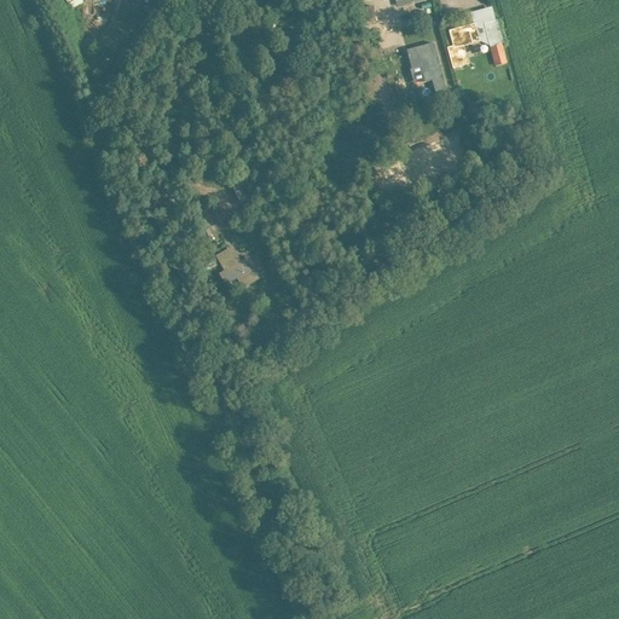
[(375,22),(374,6),(358,9),(360,24),(375,22)]
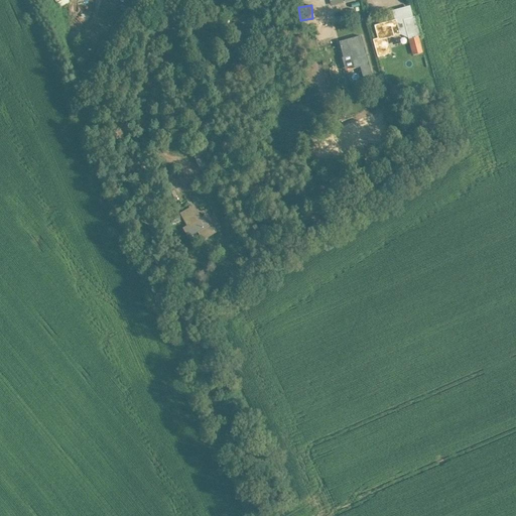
[(414,17),(403,20),(408,39),(420,36),(414,17)]
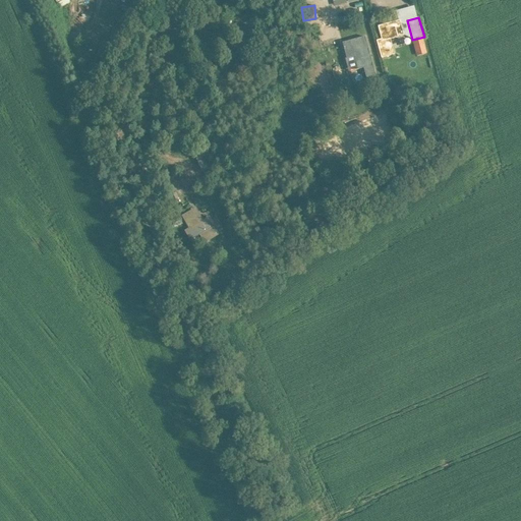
[(378,26),(382,40),(377,41),(381,58),(394,55),(390,40),(404,36),(400,20),(378,26)]
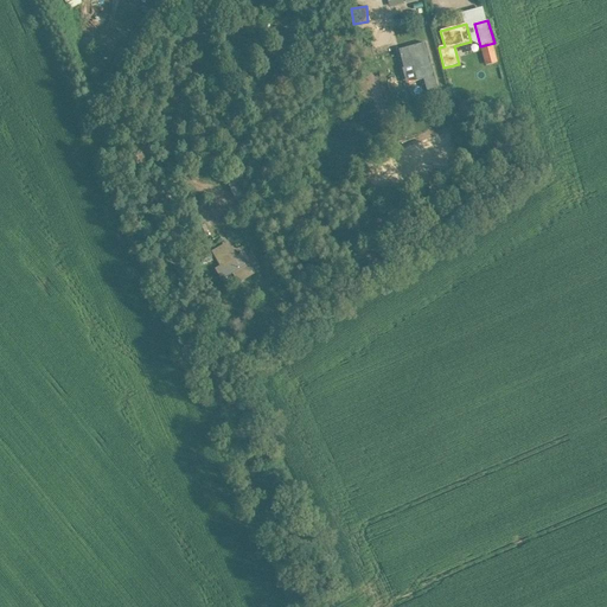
[(84,49),(93,44),(90,39),(93,38),(89,30),(77,34),(84,49)]
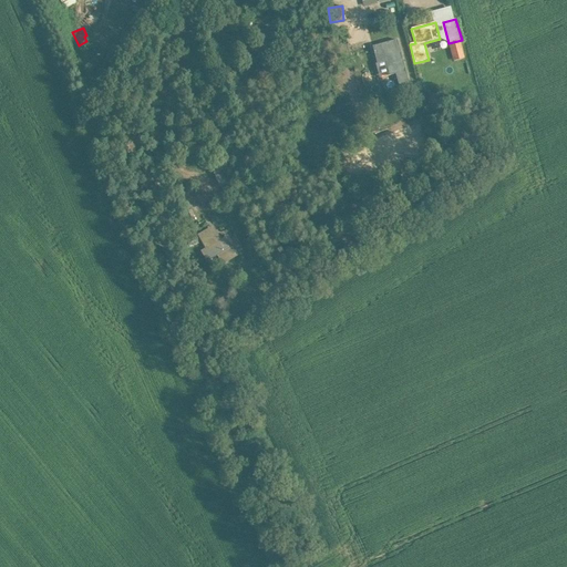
[(372,47),(377,64),(385,62),(389,75),(395,74),(400,91),(410,88),(397,40),(372,47)]
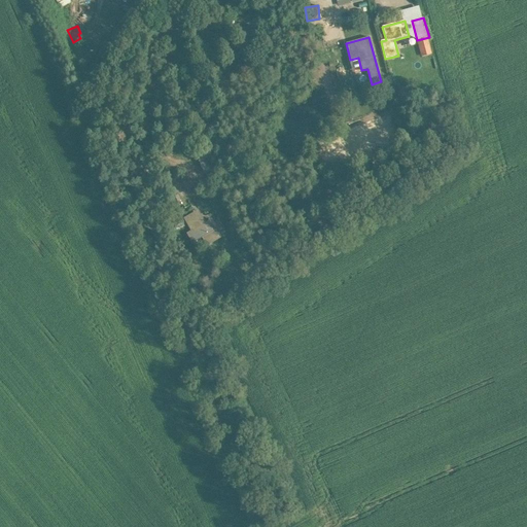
[(407,89),(399,88),(398,96),(406,97),(407,89)]
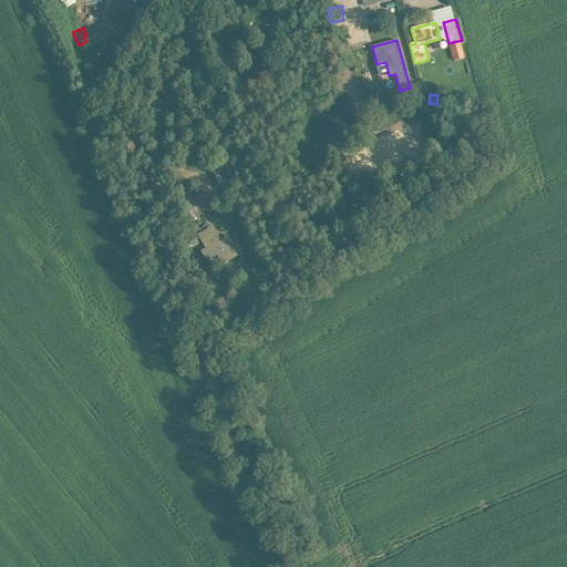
[(209,229),(197,236),(205,249),(200,253),(206,261),(229,248),(224,239),(220,241),(219,240),(214,230),(210,232),(209,229)]
